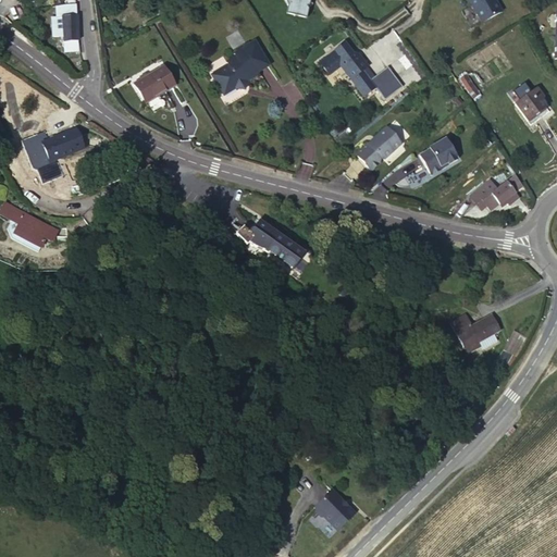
[(308,8),(312,4),(309,0),(276,0),(277,0),(283,0),(287,5),(295,16),(308,8)]
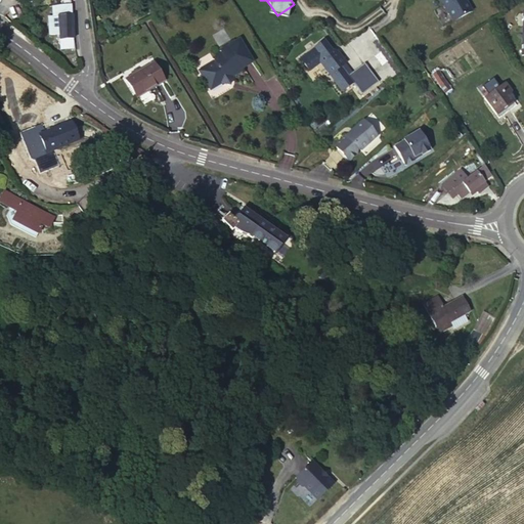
[(447,0),(460,19),(477,8),(472,0),(447,0)]
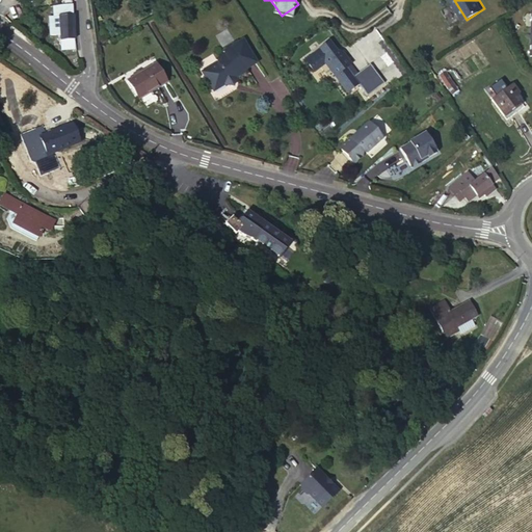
[(60,49),(75,48),(74,42),(72,4),(57,5),(52,5),(53,15),(58,15),(58,23),(59,30),(60,44),(60,49)]
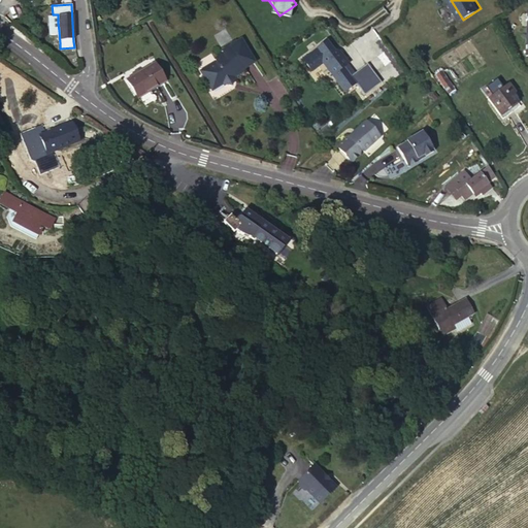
[(292,7),(279,15),(290,19),(292,7)]
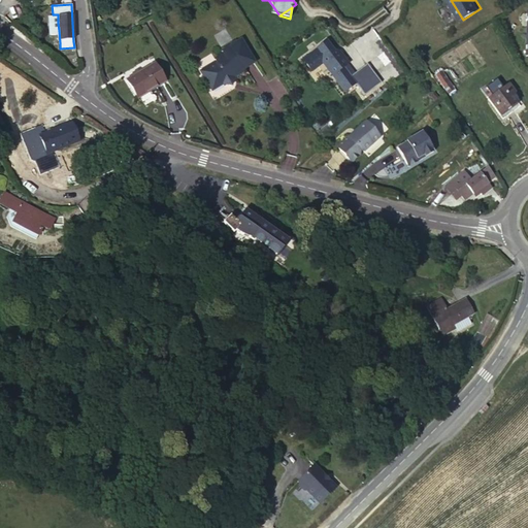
[(252,58),(241,41),(223,53),(225,55),(216,61),(217,63),(201,72),(210,88),(221,83),(229,86),(235,74),(238,76),(243,72),(252,58)]
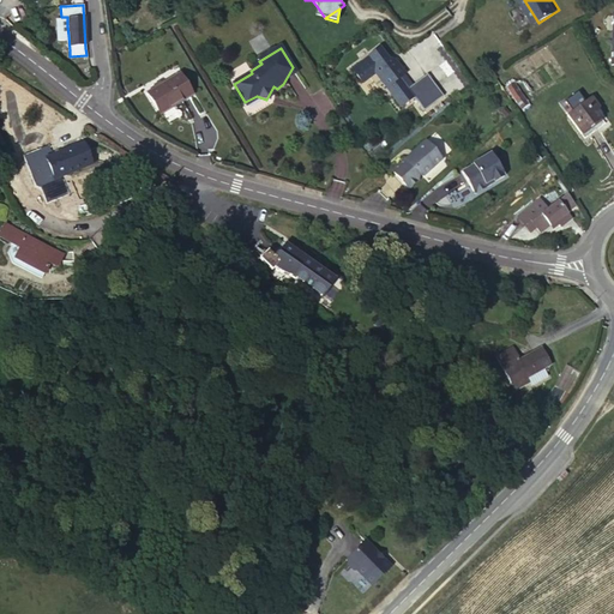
[(389,65),(379,53),(354,74),(365,86),(377,77),(403,110),(415,100),(427,113),(446,97),(428,76),(413,89),(410,91),(402,82),(404,78),(407,77),(396,64),(395,65),(391,64),(389,65)]
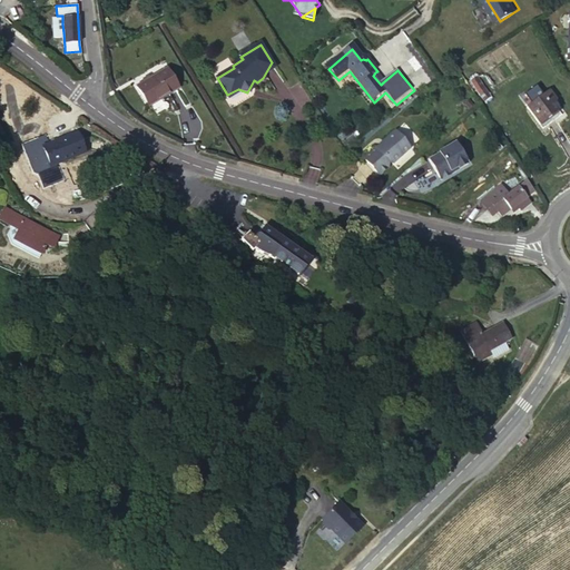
[(147,106),(177,88),(166,68),(136,86),(147,106)]
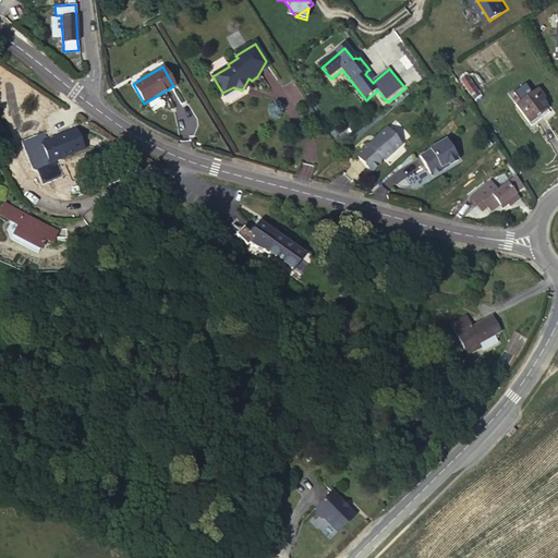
[(367,71),(365,74),(373,83),(375,81),(367,71)]
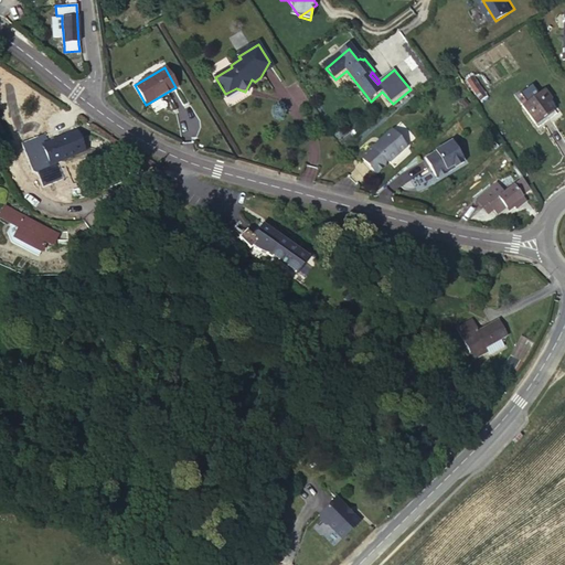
[(547,86),(523,102),(537,120),(556,108),(551,102),(556,98),(547,86)]
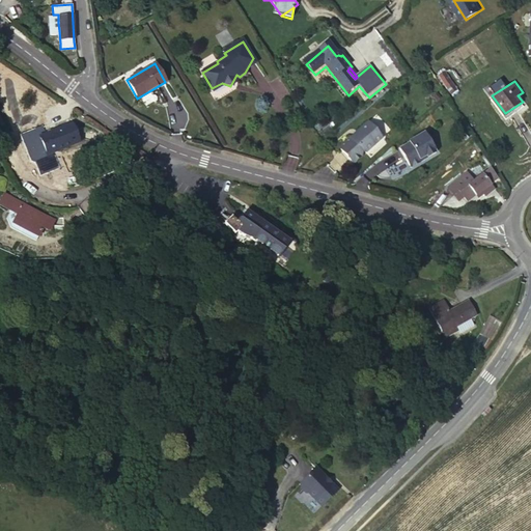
[(389,137),(375,121),(346,148),(361,164),(370,156),(370,152),(373,152),(389,137)]
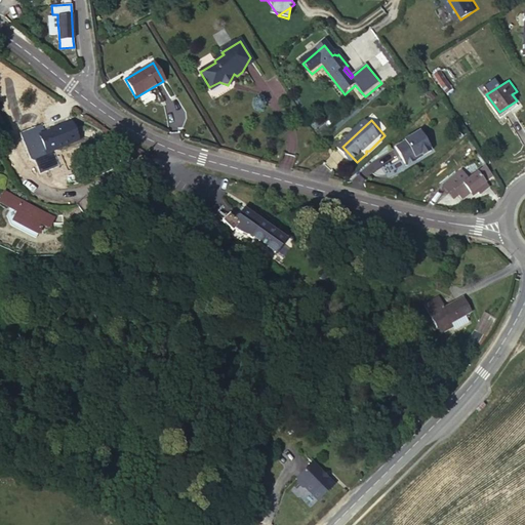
[(46,152),(78,139),(71,122),(39,134),(46,152)]
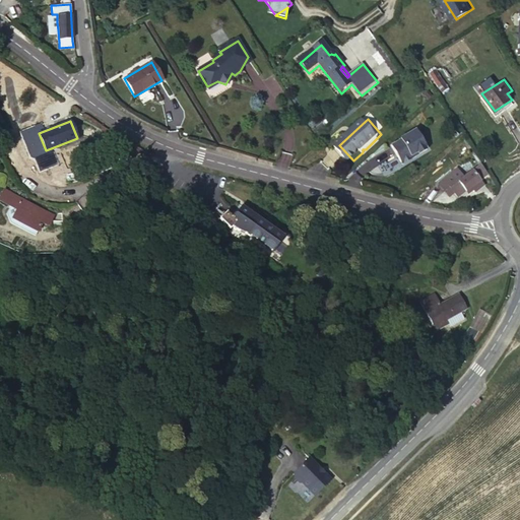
[(427,143),(415,127),(400,137),(400,138),(391,144),(401,159),(404,160),(410,156),(411,153),(417,149),(418,151),(427,146),(426,144),(427,143)]
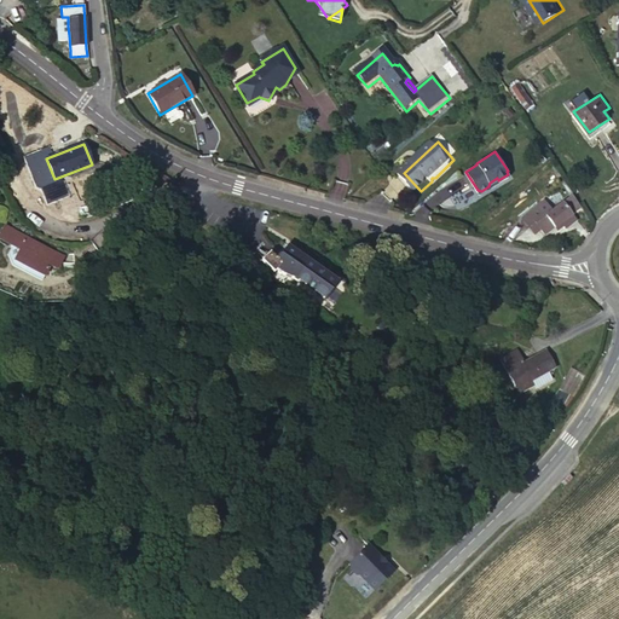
[(571,226),(582,219),(577,213),(586,204),(577,192),(556,208),(549,197),(527,214),(539,230),(544,226),(550,233),(567,220),(571,226)]
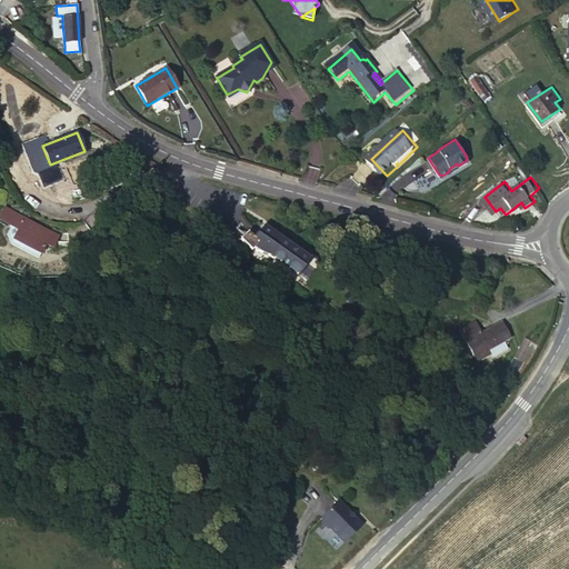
[(13,239),(40,253),(46,245),(51,247),(57,236),(5,208),(0,215),(0,220),(10,226),(18,229),(13,239)]
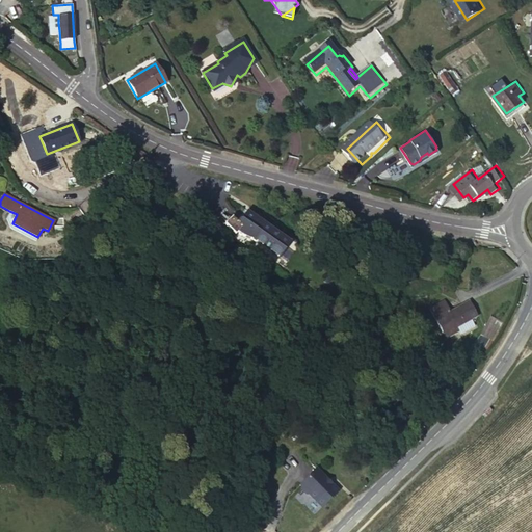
[(231,215),(223,223),(235,234),(237,232),(242,235),(251,239),(277,258),(290,240),(246,209),(237,221),(231,215)]
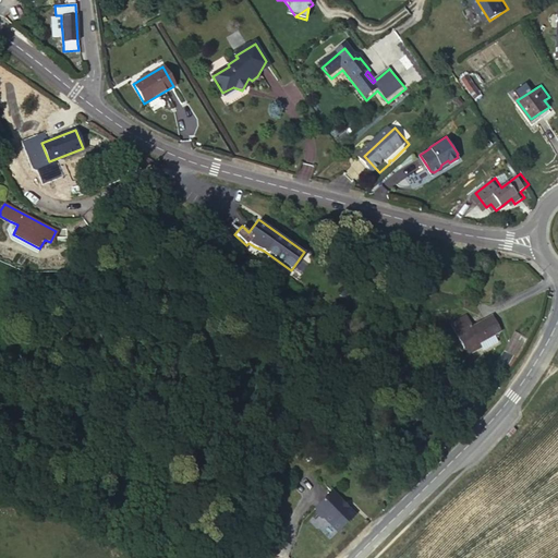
[(36,255),(39,249),(13,234),(17,225),(10,221),(4,231),(8,241),(36,255)]
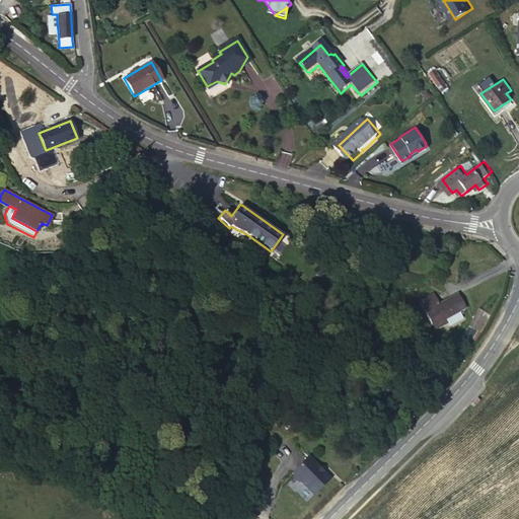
[(420,302),(426,312),(437,306),(436,304),(439,302),(434,294),(420,302)]
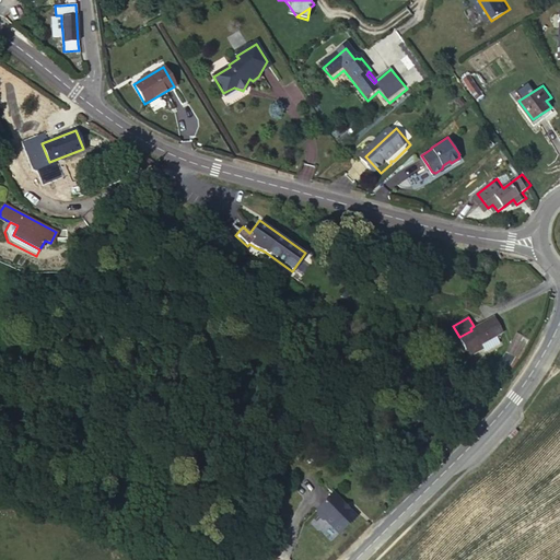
[(494,317),(487,321),(496,336),(503,331),(494,317)]
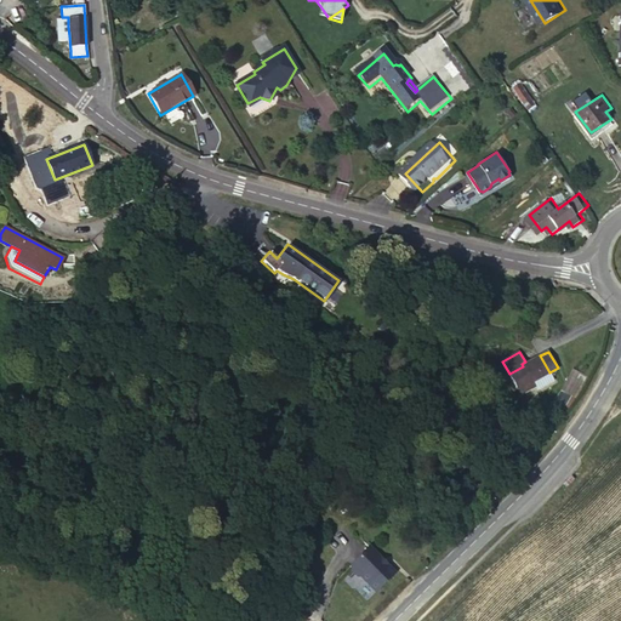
[(523,366),(510,374),(522,394),(536,386),(539,389),(554,381),(550,372),(540,355),(527,364),(525,362),(522,364),(523,366)]
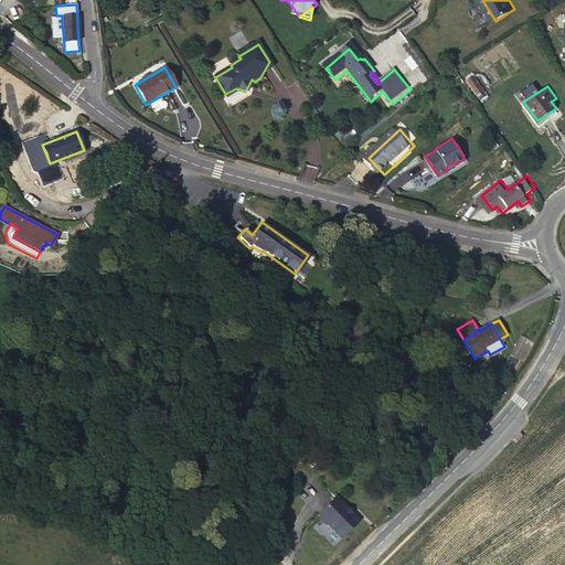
[(345,529),(322,505),(305,523),(306,525),(306,528),(311,533),(315,533),(328,546),(345,529)]
